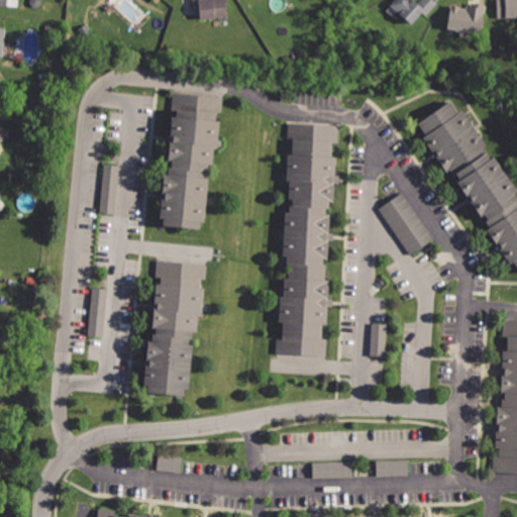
[(193,0),(194,6),(199,5),(201,19),(228,15),(225,0),(193,0)]
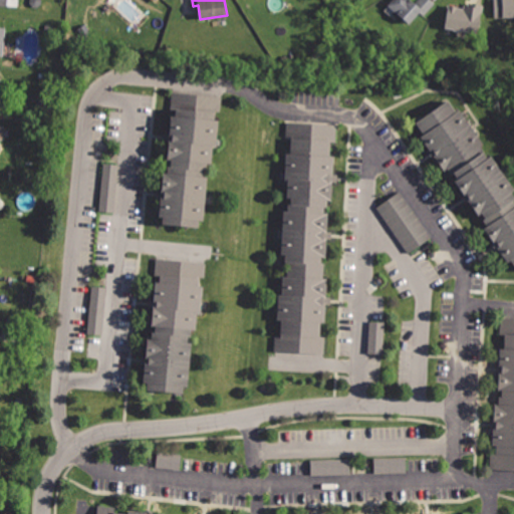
[(393,0),(389,5),(411,24),(421,13),(426,17),(438,4),(433,0),(393,0)]
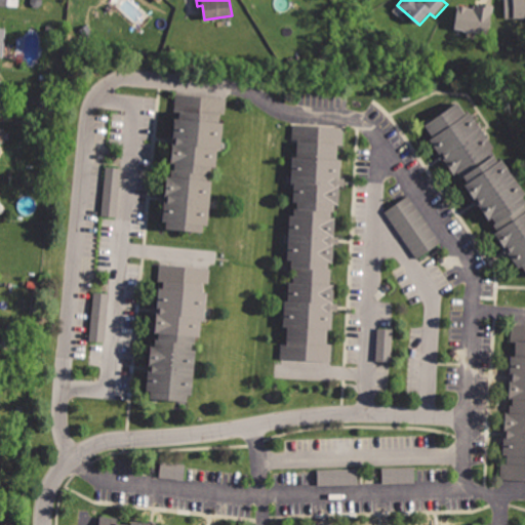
[(524,0),(506,0),(507,18),(524,17),(524,0)]
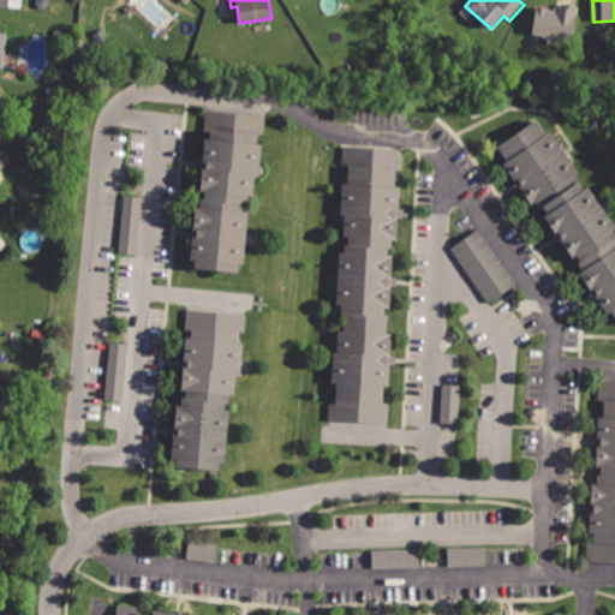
[(536,6),(533,34),(575,37),(579,5),(556,3),(556,7),(536,6)]
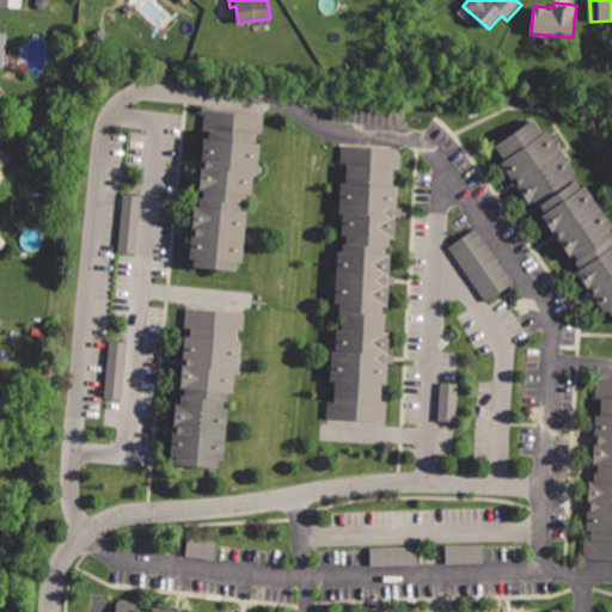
[(204,112),(185,268),(240,275),(259,120),(204,112)]
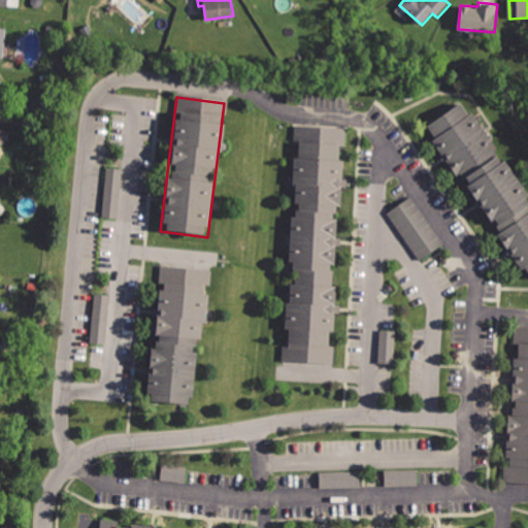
[(428,127),(527,269),(527,195),(463,102),(428,127)]
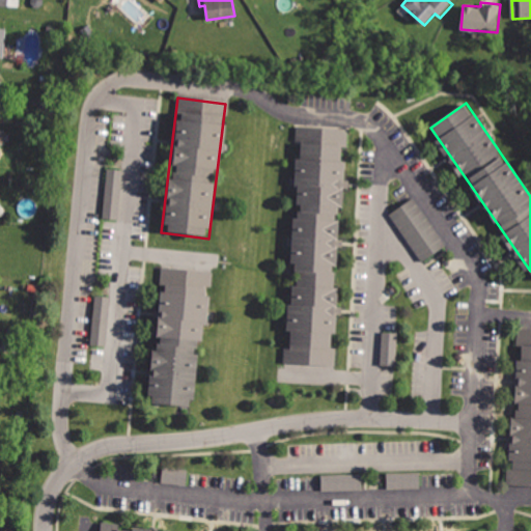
[(300,127),(283,363),(330,366),(346,130),(300,127)]
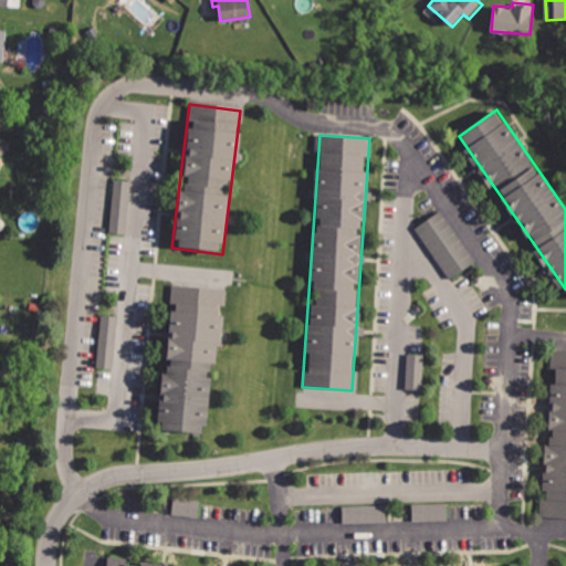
[(115,179),(109,234),(125,236),(130,180),(115,179)]
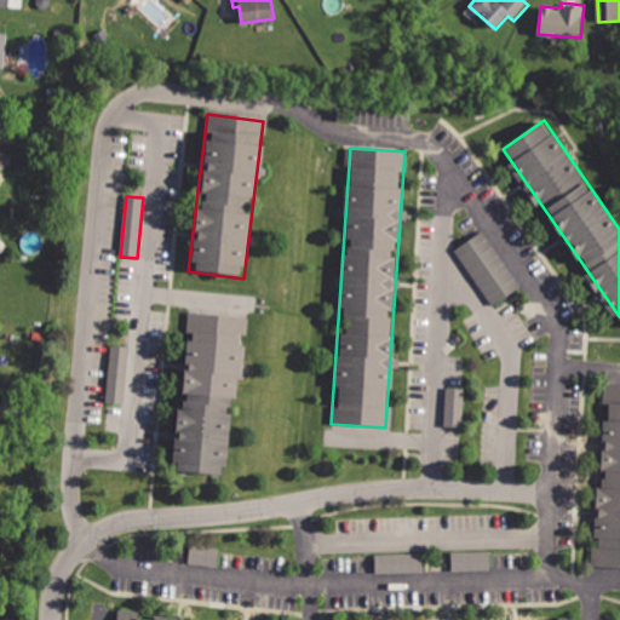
[(463,250),(501,310),(524,296),(486,235),(463,250)]
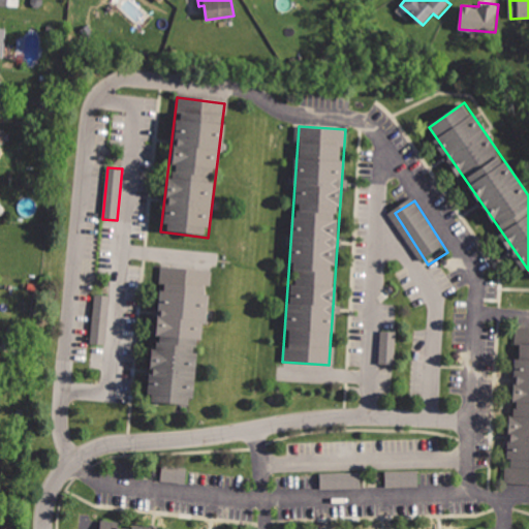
[(159,266),(144,398),(191,403),(207,272),(159,266)]
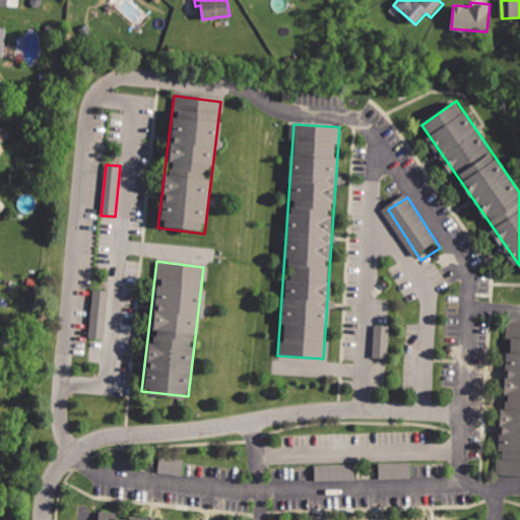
[(92,296),(89,344),(104,344),(106,297),(92,296)]
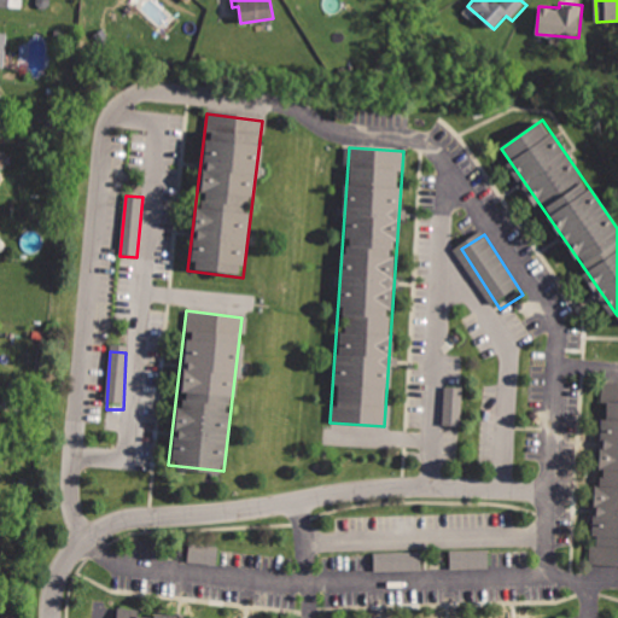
[(617,383),(606,383),(594,570),(617,571),(617,383)]
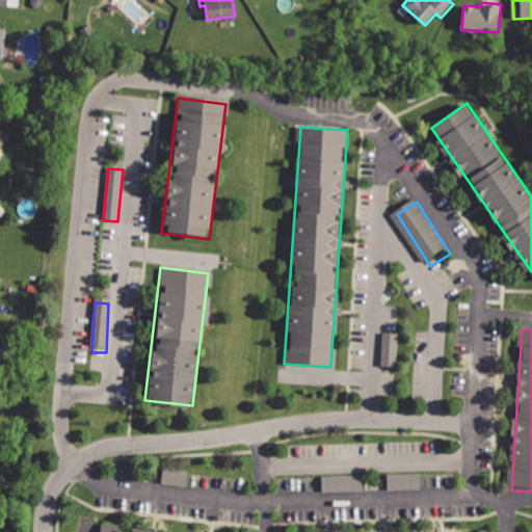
[(389,331),(388,364),(403,365),(404,333),(389,331)]
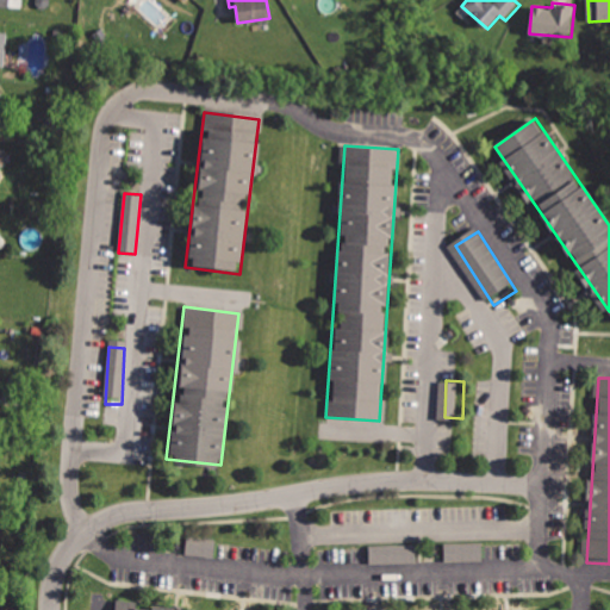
[(186,535),(182,554),(216,560),(219,541),(186,535)]
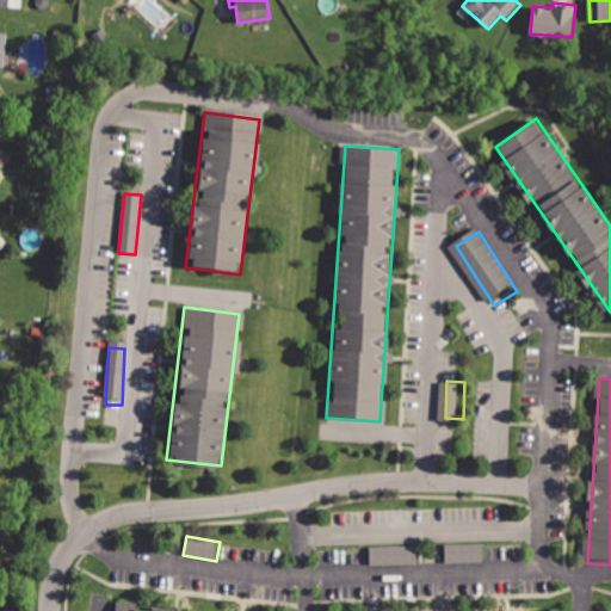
[(444,542),(444,559),(485,559),(485,542),(444,542)]
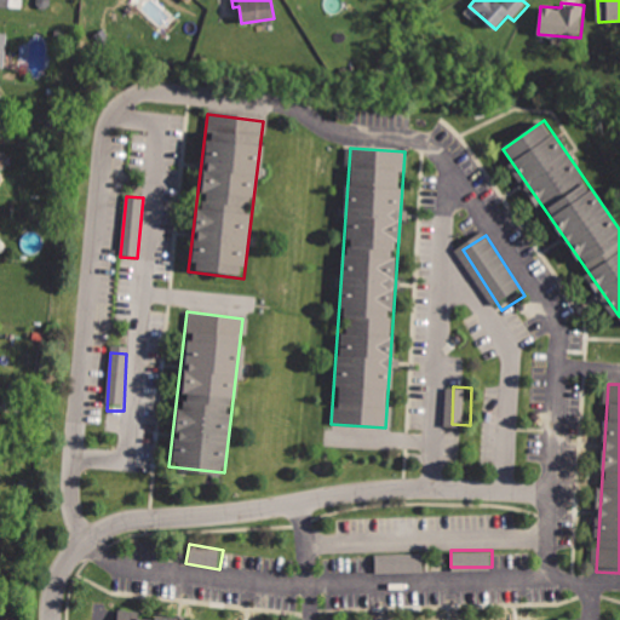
[(373,556),(374,574),(426,570),(425,551),(373,556)]
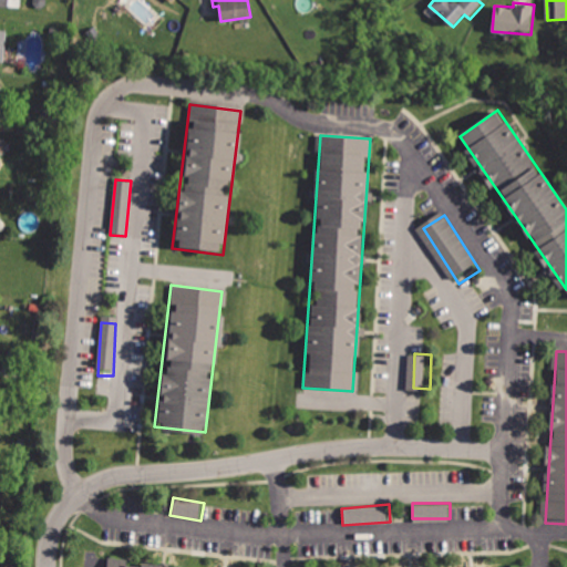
[(212,566),(105,557),(104,566),(212,566)]
